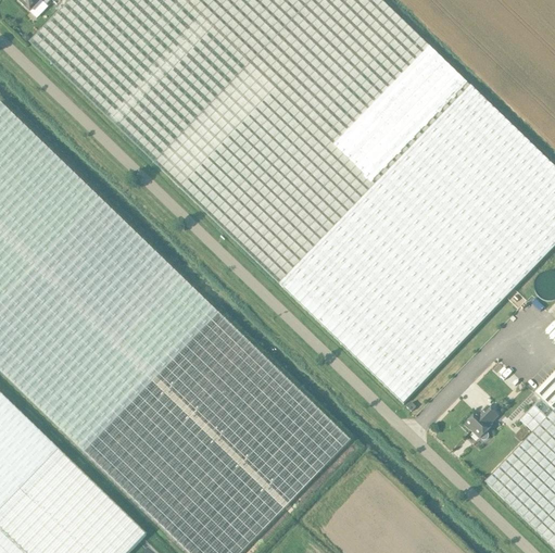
[(48,2),(50,0),(21,0),(32,10),(33,8),(35,9),(37,7),(38,4),(38,2),(40,0),(45,0),(48,2)]
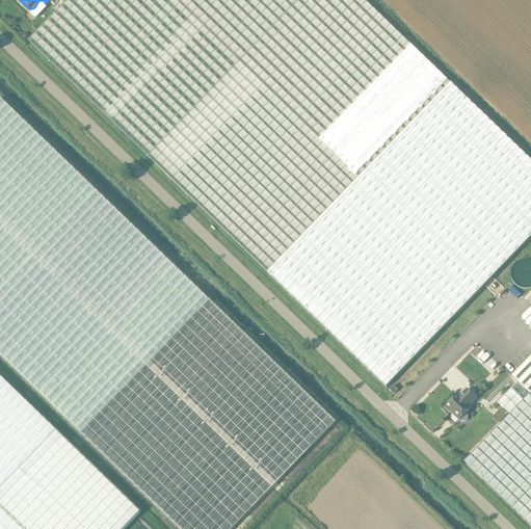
[(530,158),(451,81),(367,0),(65,0),(29,38),(268,269),(387,385),(530,235),(530,158)]
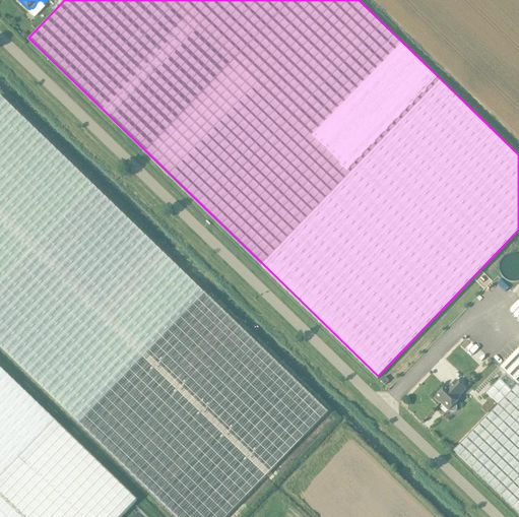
[(224,516),(328,410),(0,93),(0,344),(178,516),(224,516)]
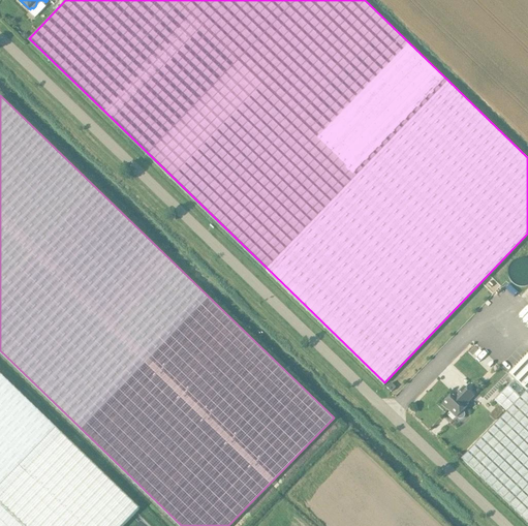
[(507,409),(462,456),(527,519),(527,352),(509,372),(515,377),(495,398),(507,409)]
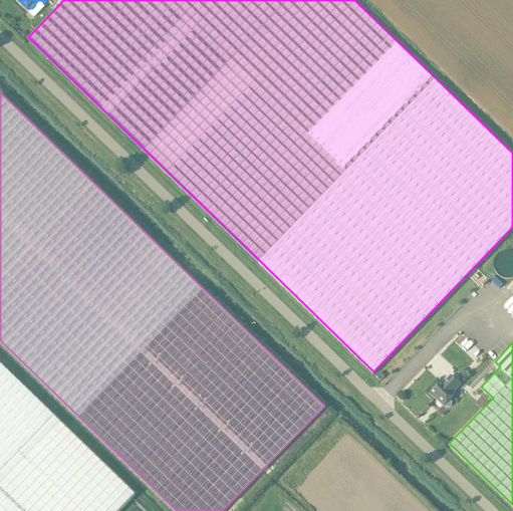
[(0,510),(117,510),(136,493),(0,361),(0,510)]
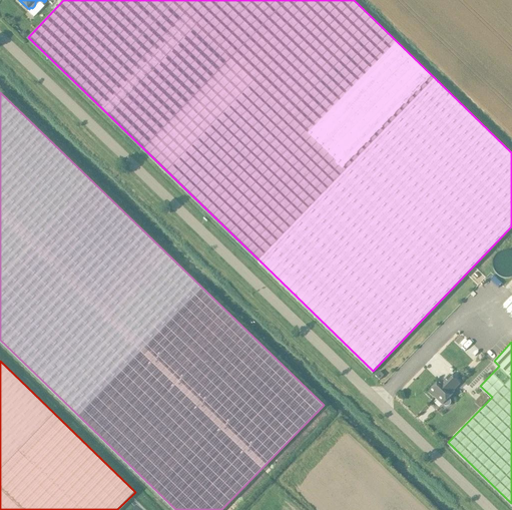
[(380,378),(384,373),(380,369),(376,373),(380,378)]
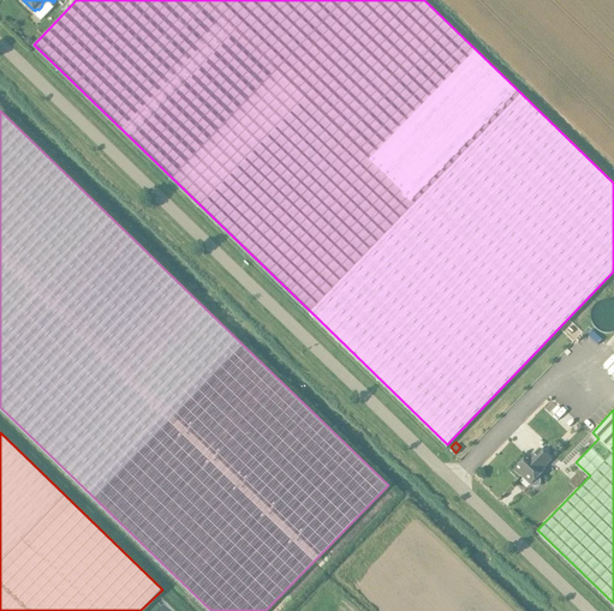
[(542,467),(552,457),(541,447),(531,456),(529,454),(516,467),(531,483),(532,481),(534,483),(536,484),(538,483),(540,481),(541,479),(540,477),(538,475),(544,469),(542,467)]
